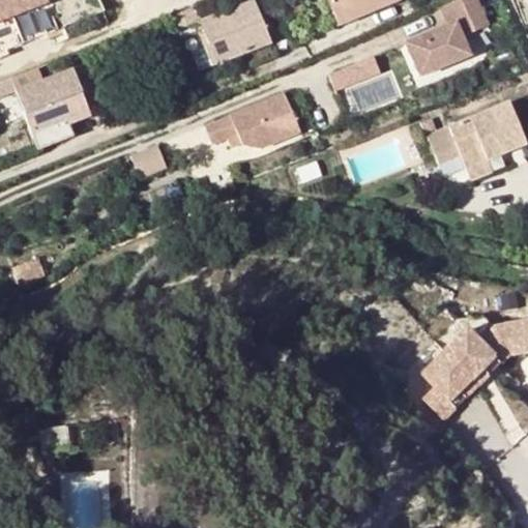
[(0,0),(0,20),(46,3),(45,0),(0,0)]
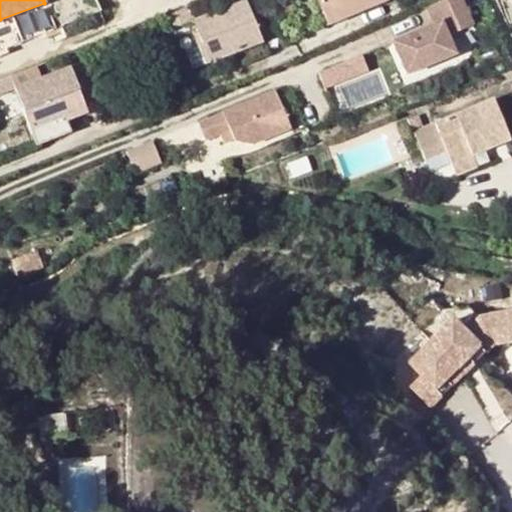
[(245,0),(194,19),(203,42),(197,45),(205,65),(261,42),(245,0)]
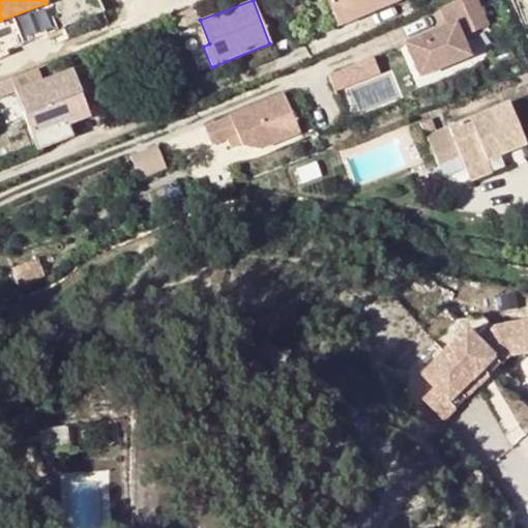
[(329,0),(340,24),(403,1),(402,0),(329,0)]
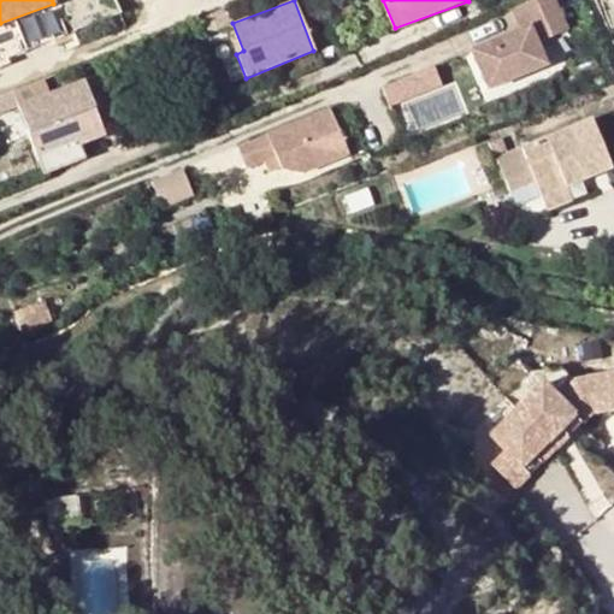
[(521,29),(472,51),(489,89),(547,65),(537,42),(567,29),(555,0),(527,0),(512,7),(521,29)]
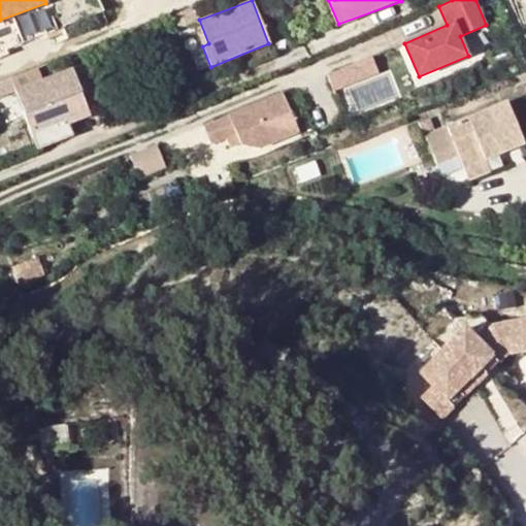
[(198,71),(210,67),(202,46),(208,43),(199,20),(181,27),(198,71)]
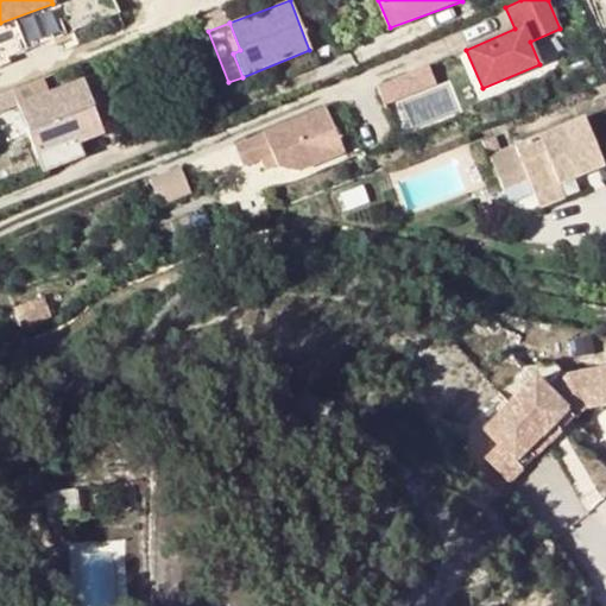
[(429,63),(382,83),(389,101),(436,82),(429,63)]
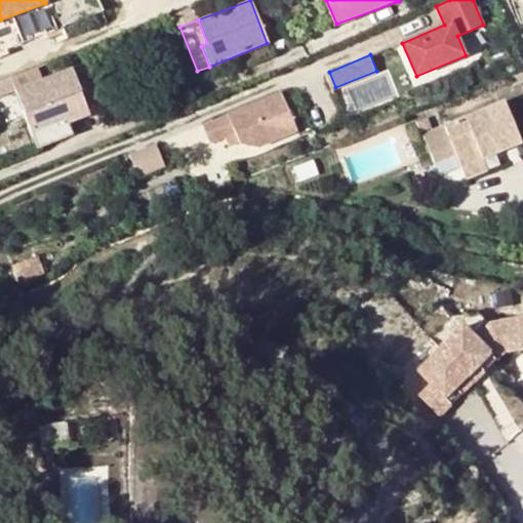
[(75,69),(17,90),(38,149),(74,135),(70,123),(92,115),(75,69)]
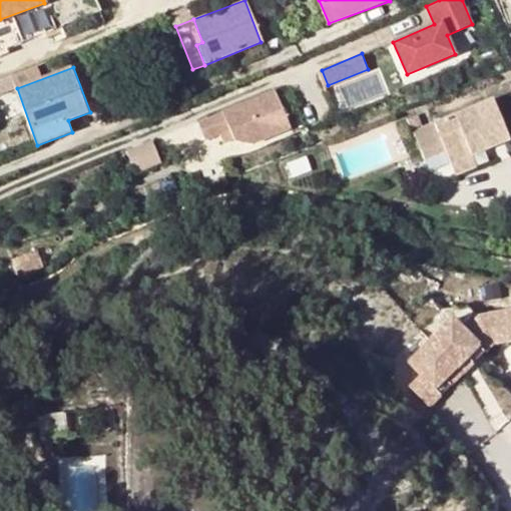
[(10,74),(0,77),(0,94),(14,90),(10,74)]
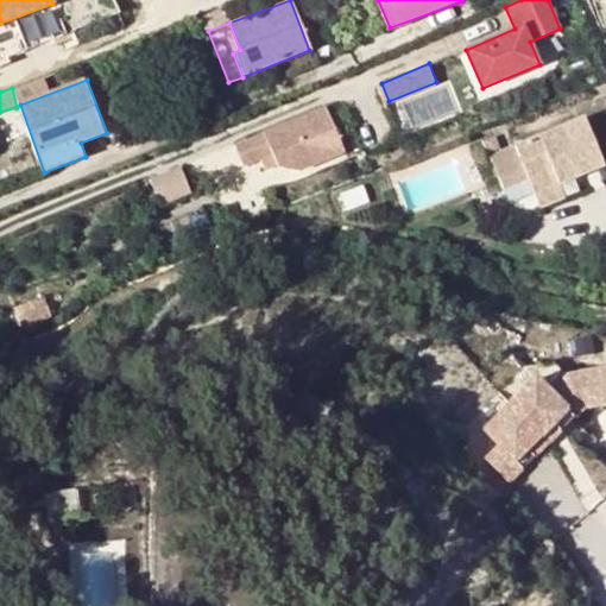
[(328,107),(237,145),(245,164),(273,152),(279,165),(302,169),(346,150),(328,107)]
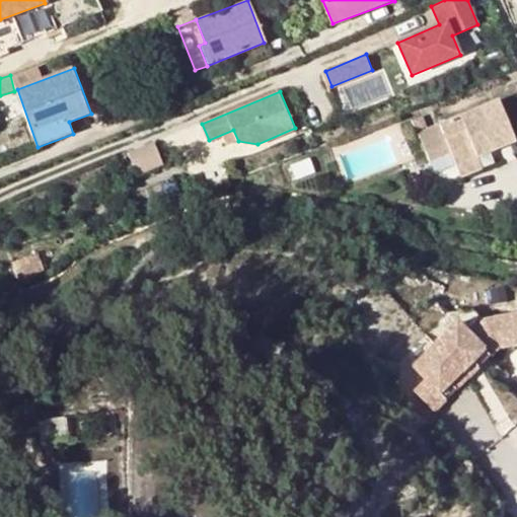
[(513,140),(498,100),(417,132),(427,159),(447,152),(452,164),(488,150),(513,140)]
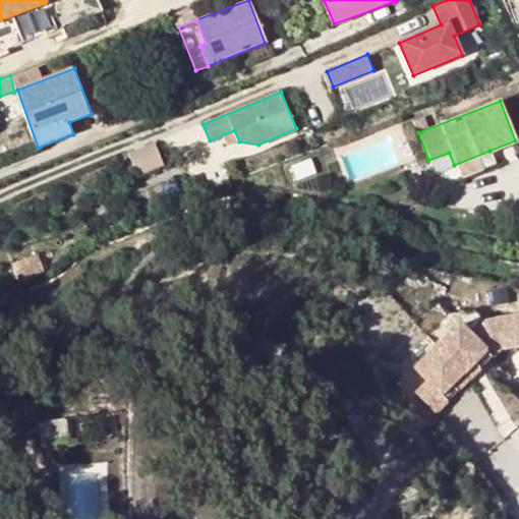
[(137,173),(164,161),(154,139),(128,152),(137,173)]
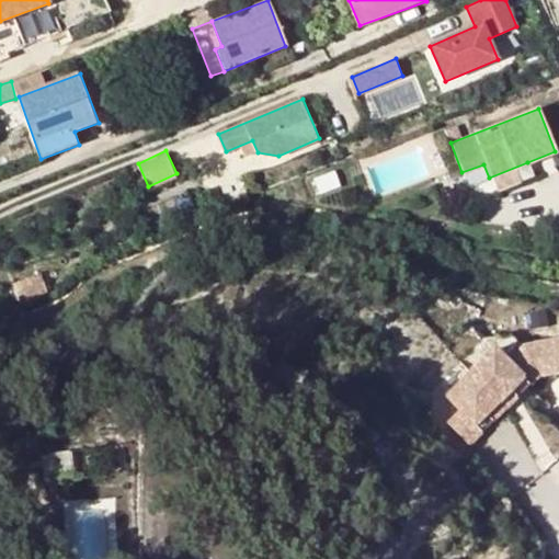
[(527,162),(489,178),(494,192),(534,177),(527,162)]
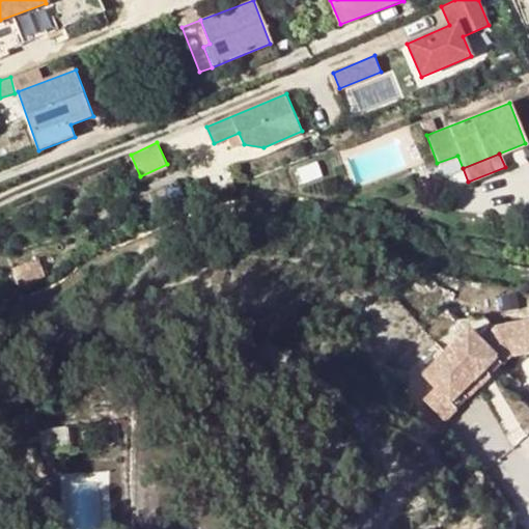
[(11,268),(19,284),(44,274),(36,257),(11,268)]
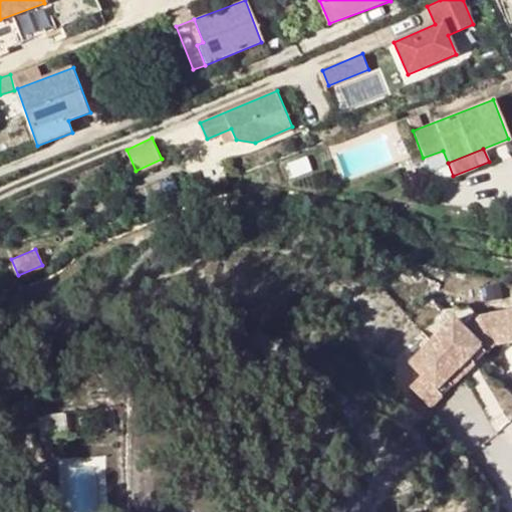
[(421,378),(409,391),(429,410),(493,347),(511,343),(511,314),(480,321),(465,335),(453,323),(409,366),(421,378)]
